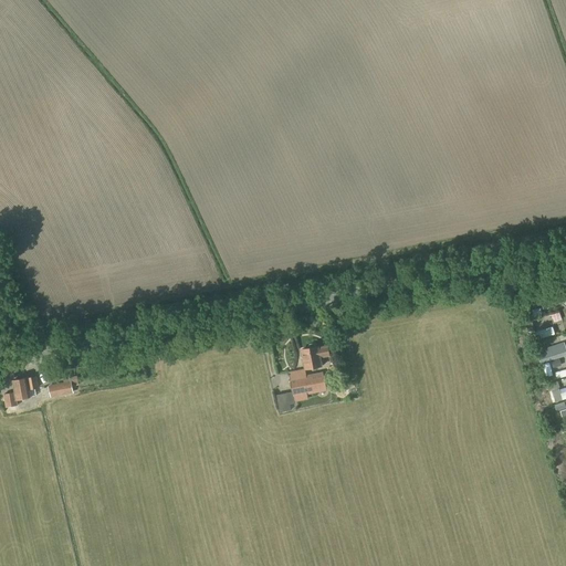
[(316,347),(316,345),(314,344),(310,345),(308,346),(308,349),(301,350),(305,370),(322,367),(320,358),(328,356),(327,346),(317,348),(317,347),(316,347)]
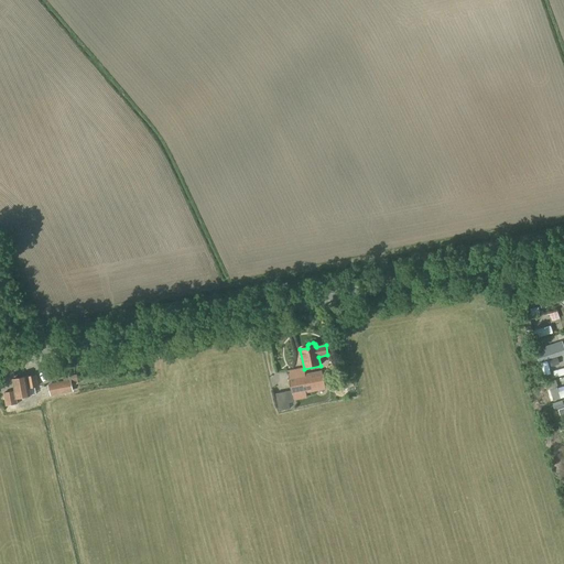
[(541,351),(539,344),(532,347),(537,362),(562,354),(560,346),(541,351)]
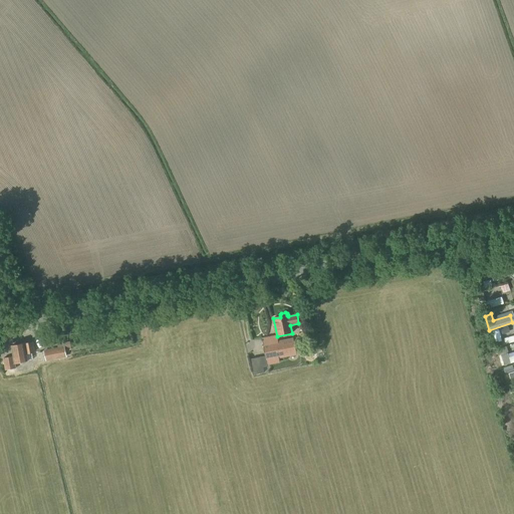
[(278,362),(278,358),(296,354),(293,338),(263,344),(266,360),(267,360),(268,364),(278,362)]
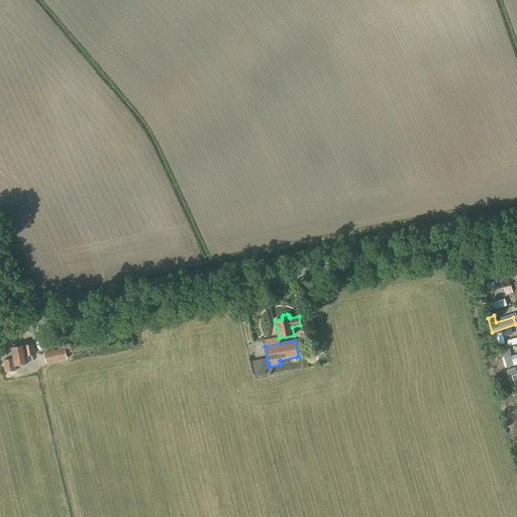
[(13,358),(3,360),(5,373),(16,371),(15,366),(27,364),(27,363),(32,362),(31,355),(33,354),(32,344),(24,345),(11,347),(13,358)]
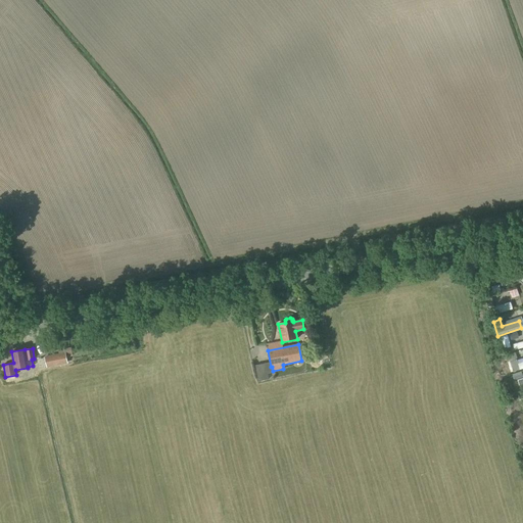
[(47,368),(67,364),(65,352),(44,357),(47,368)]
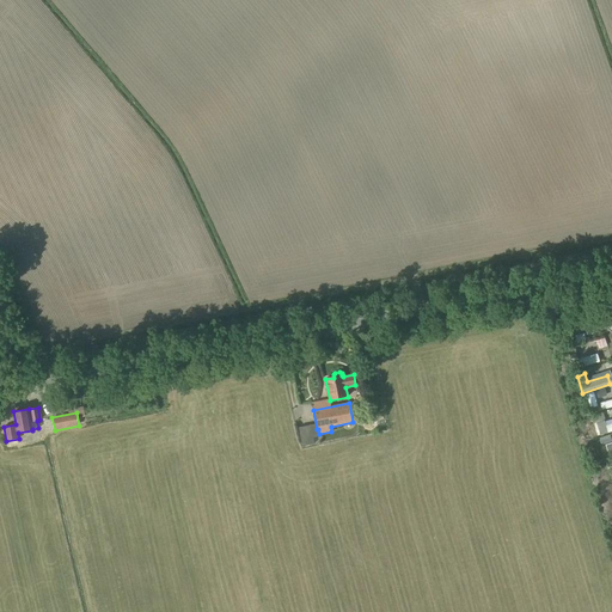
All buildings are outlined.
